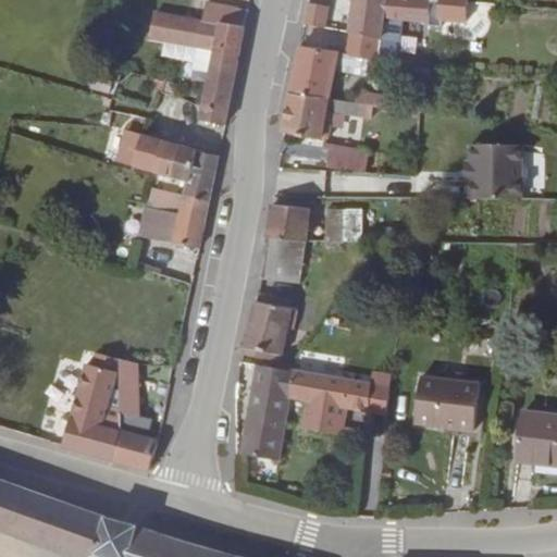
[(430,0),(354,0),(350,32),(381,36),(383,16),(429,22),(429,16),(430,0)]
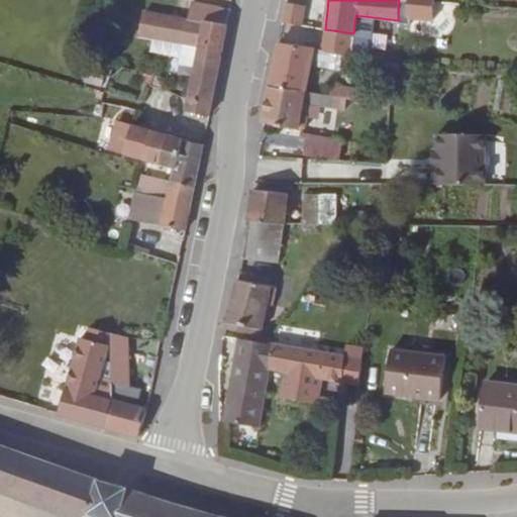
[(449,3),(434,2),(411,0),(406,0),(405,15),(447,19),(449,3)]
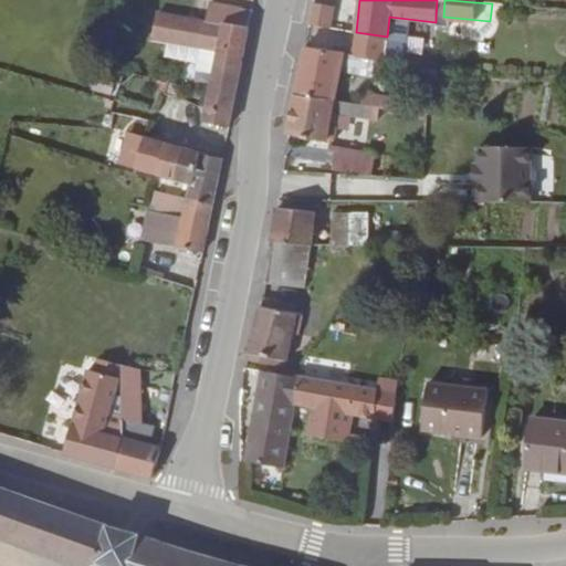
[(200,107),(205,108),(202,121),(228,127),(239,76),(252,11),(209,2),(205,22),(157,12),(152,38),(200,48),(196,70),(212,73),(209,88),(205,87),(200,107)]
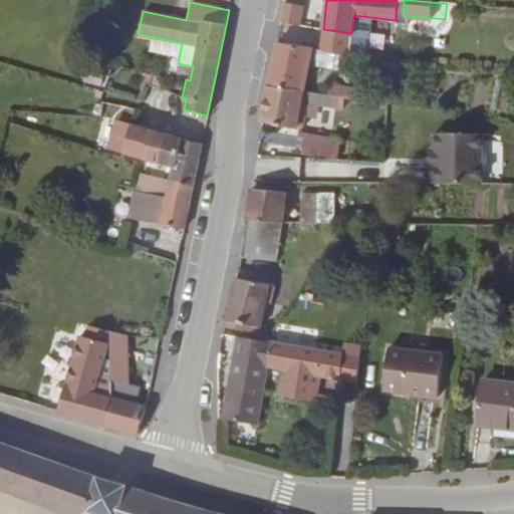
[(283,5),(280,22),(311,27),(313,10),(283,5)]
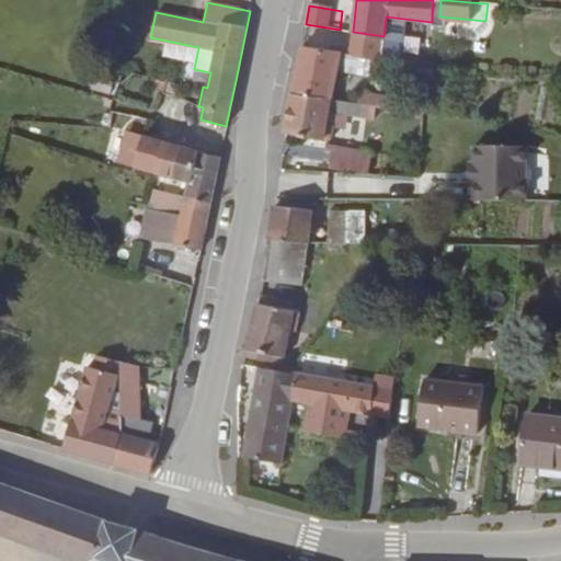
[(297,77),(292,93),(331,99),(336,68),(350,70),(350,67),(371,69),(371,66),(378,66),(380,59),(381,59),(384,36),(353,32),(348,52),(301,45),(298,70),(297,77)]
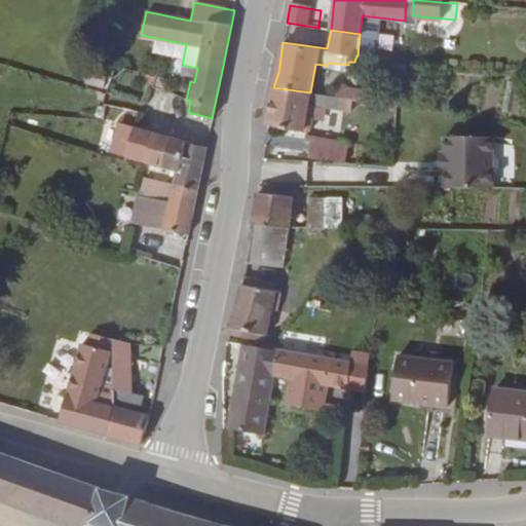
[(266,124),(268,125),(307,133),(310,128),(312,117),(311,114),(306,113),(307,104),(351,111),(351,109),(353,100),(345,98),(310,92),(273,87),(269,107),(266,124)]
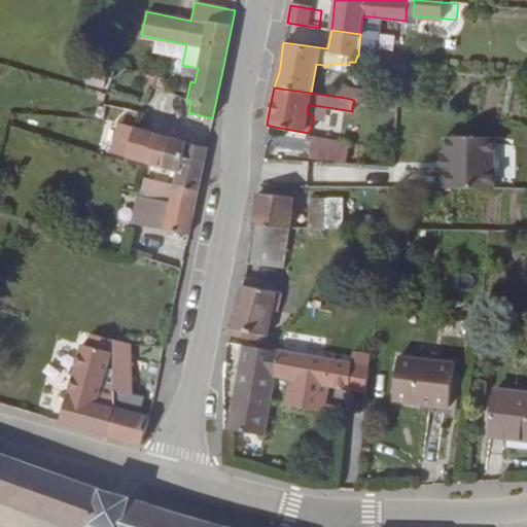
[(384,95),(347,89),(346,98),(354,100),(365,101),(382,104),(384,95)]
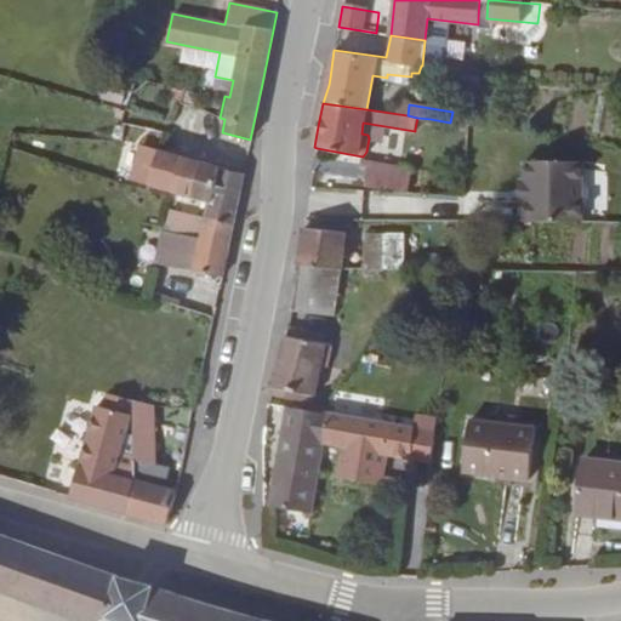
[(431,119),(417,118),(415,129),(429,131),(431,119)]
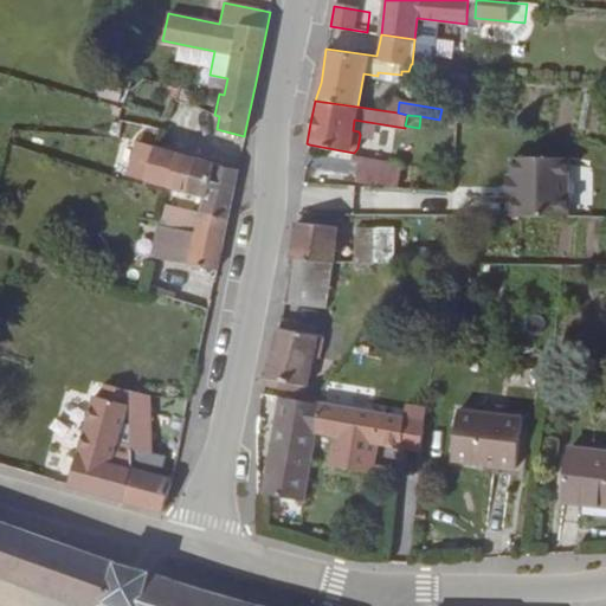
[(160,147),(137,141),(128,175),(169,187),(187,192),(197,159),(160,147)]
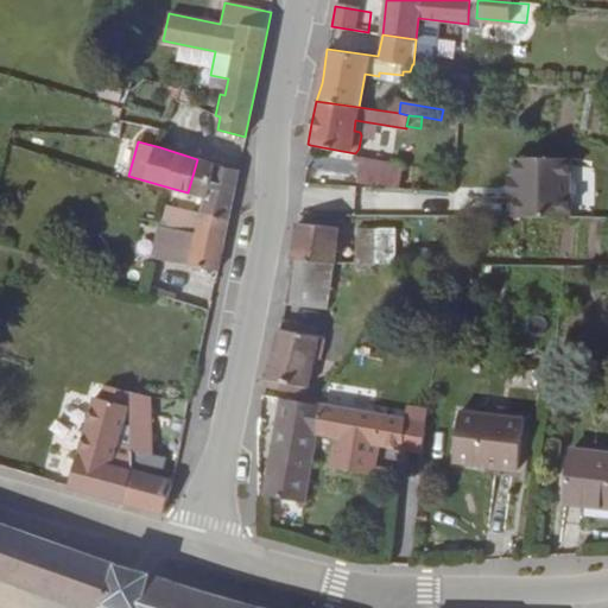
[(398,188),(399,184),(401,164),(360,158),(356,182),(398,188)]
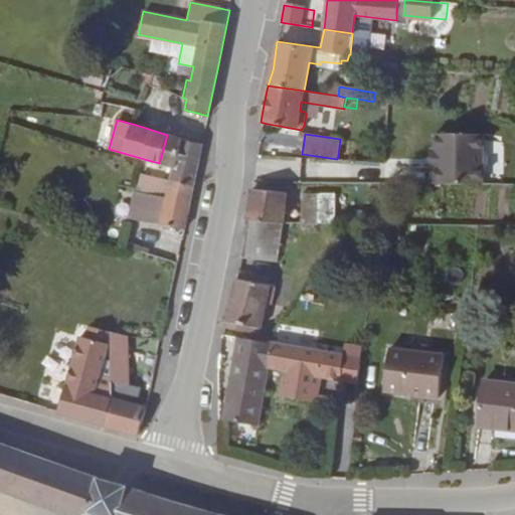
[(436,134),(436,184),(483,184),(484,134),(436,134)]
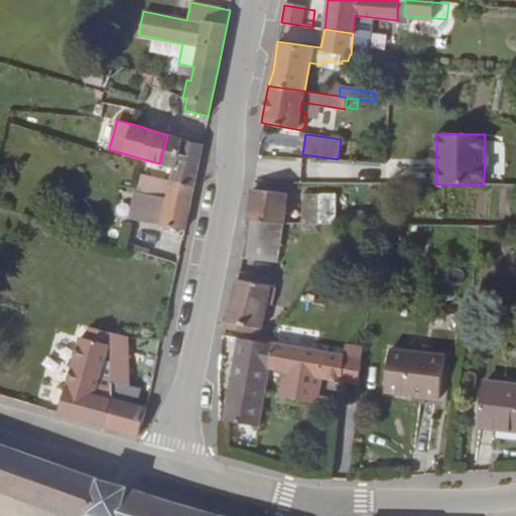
[(200,159),(203,144),(167,135),(159,163),(173,167),(169,182),(194,187),(200,159)]
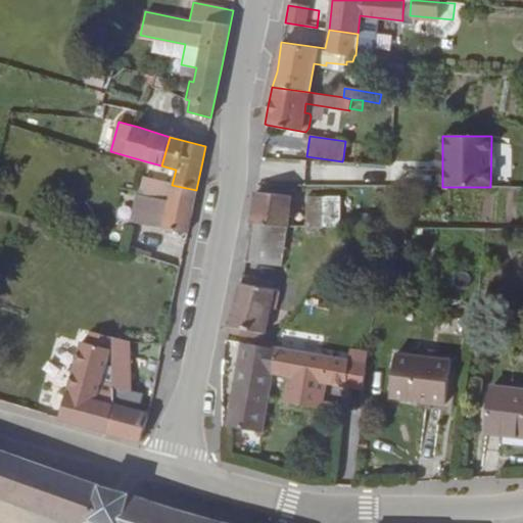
[(141,178),(138,193),(139,193),(167,199),(172,185),(141,178)]
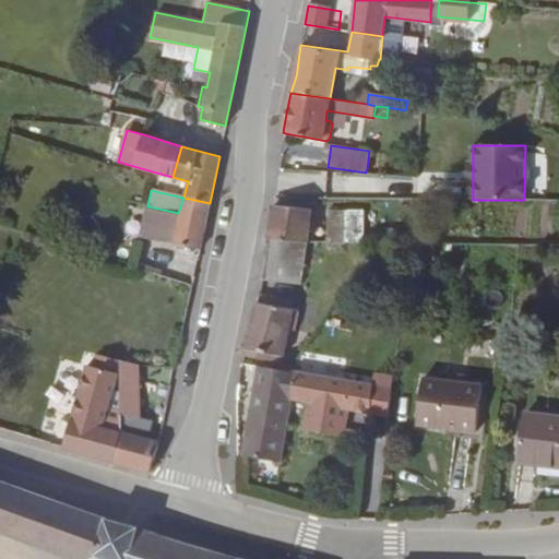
[(183,198),(178,213),(149,206),(143,238),(200,249),(202,241),(210,203),(183,198)]
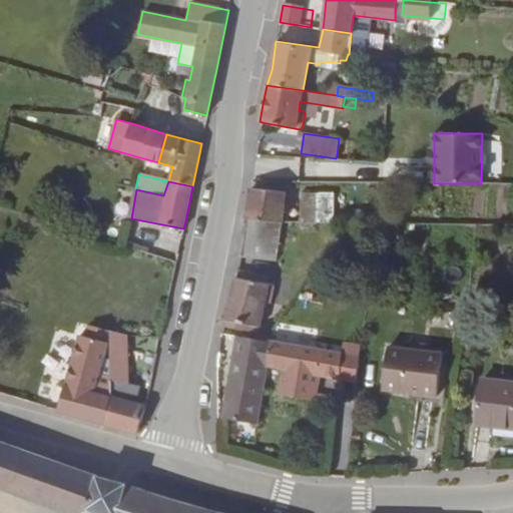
[(247,203),(244,218),(282,222),(285,191),(250,188),(247,203)]
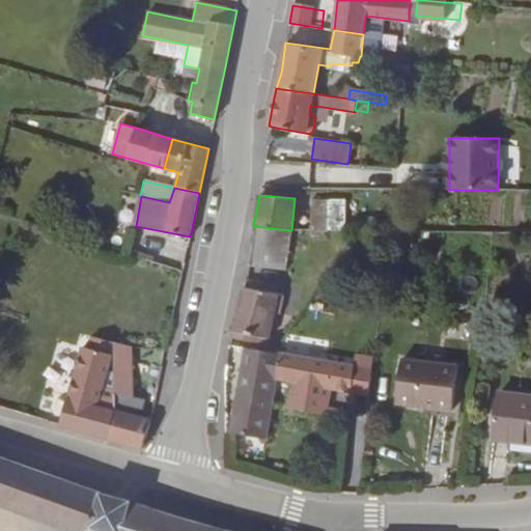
[(310,199),(310,230),(343,230),(343,199),(310,199)]
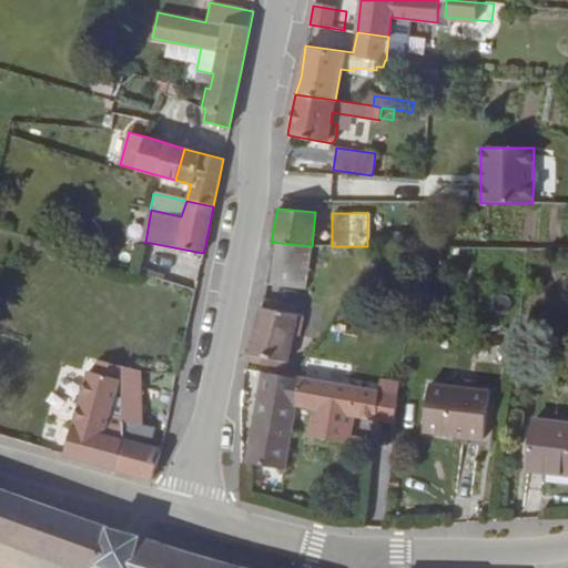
[(271,242),(267,263),(308,269),(312,246),(271,242)]
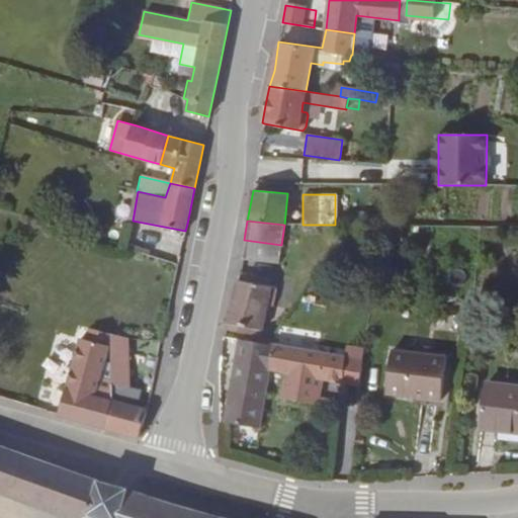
[(378,225),(375,256),(393,257),(395,225),(378,225)]
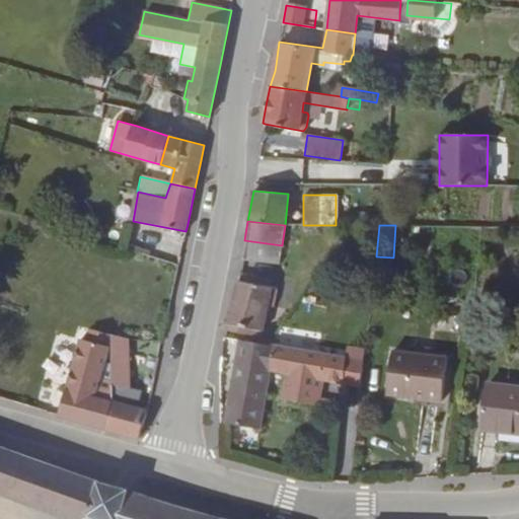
[(244,240),(241,260),(280,263),(282,245),(244,240)]
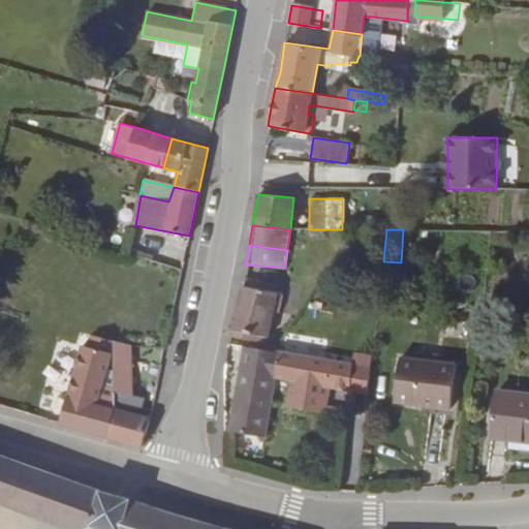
[(244,280),(229,336),(266,342),(273,312),(278,292),(276,291),(277,287),(244,280)]
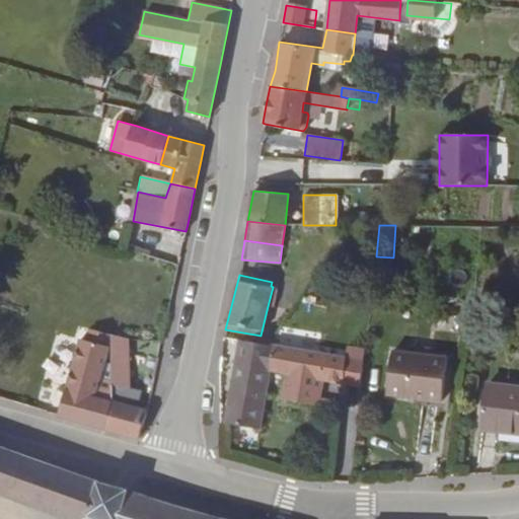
[(273,287),(268,306),(273,307),(278,288),(273,287)]
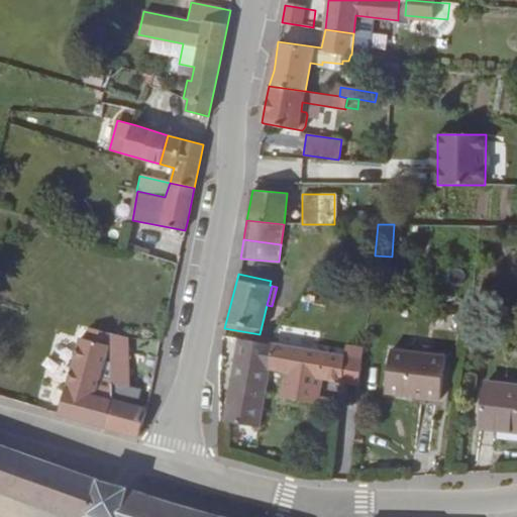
[(85,365),(110,365),(110,334),(85,333),(85,365)]
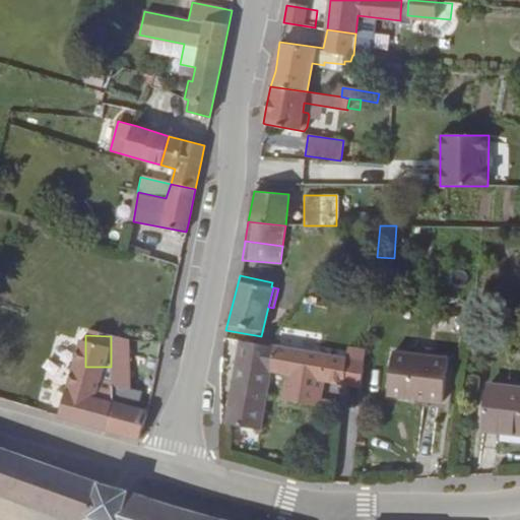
[(106,430),(139,440),(147,413),(136,408),(140,392),(127,389),(128,356),(136,356),(137,340),(111,336),(111,367),(112,402),(106,430)]
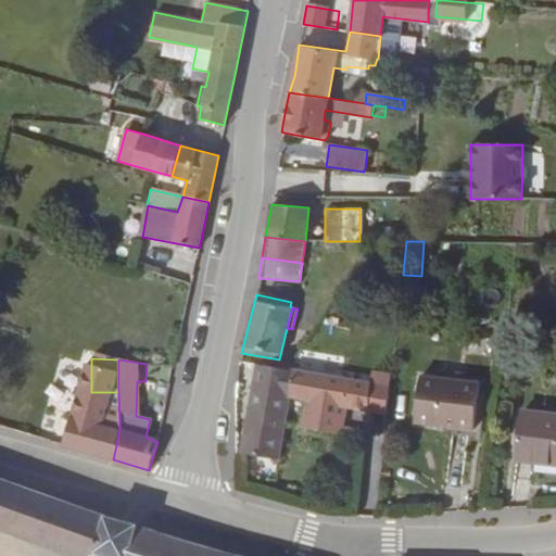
[(277,458),(288,395),(293,371),(257,365),(242,453),(277,458)]
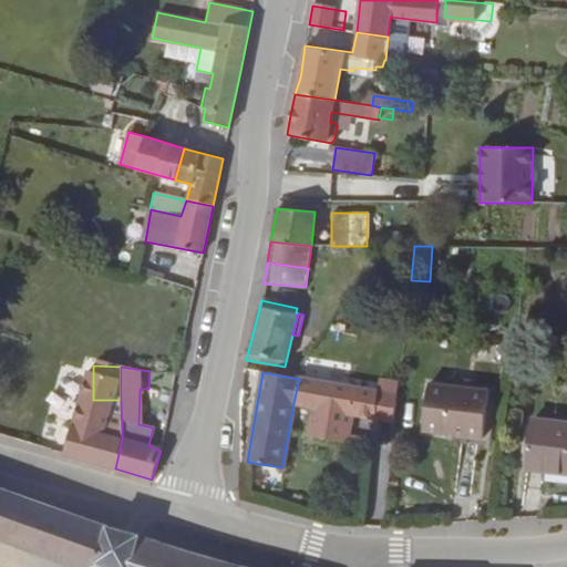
[(395,421),(399,394),(299,379),(294,403),(310,406),(308,415),(328,419),(328,418),(350,421),(351,413),(395,421)]
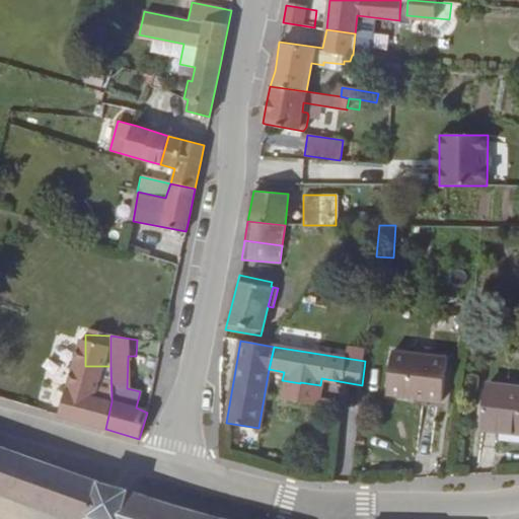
[(387,394),(443,400),(447,358),(391,352),(387,394)]
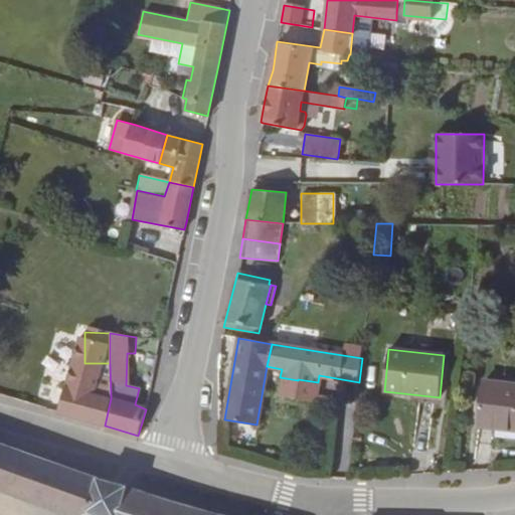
[(58,412),(105,425),(111,398),(90,392),(94,379),(69,373),(58,412)]
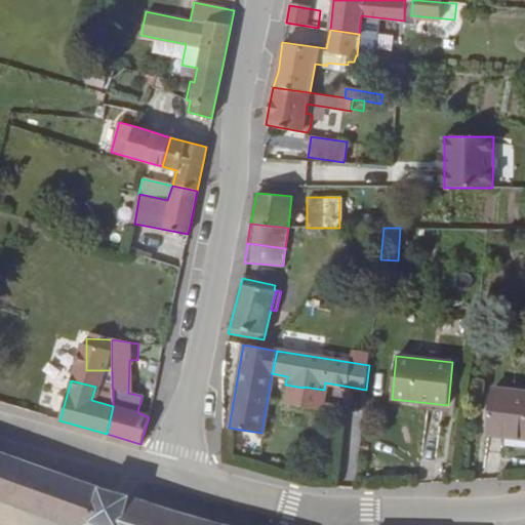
[(487,434),(524,438),(524,392),(493,389),(487,434)]
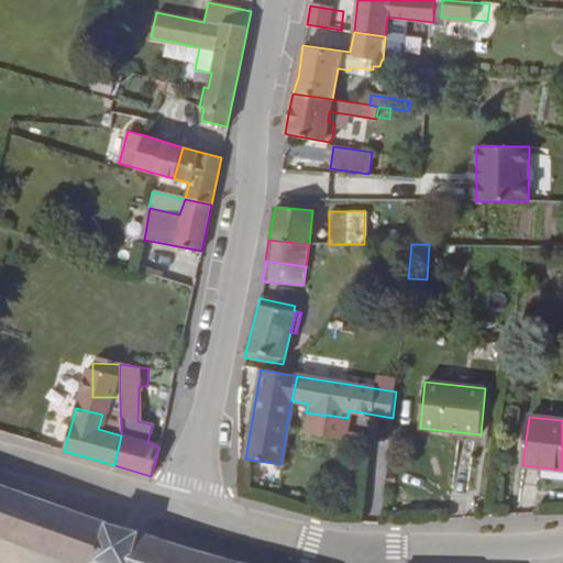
[(247,562),(141,533),(133,531),(118,527),(0,484),(0,534),(75,562),(96,562),(100,561),(107,562),(247,562)]
